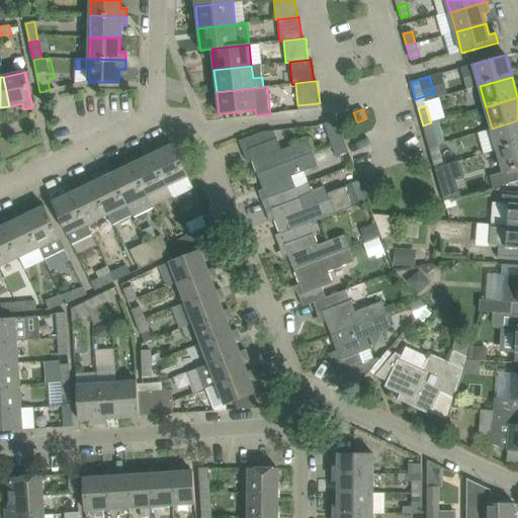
[(324,123),(331,143),(343,138),(336,119),(324,123)]
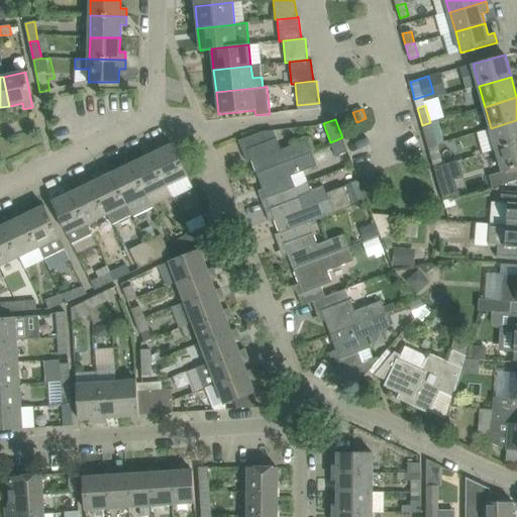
[(516,120),(491,128),(497,149),(516,143),(516,120)]
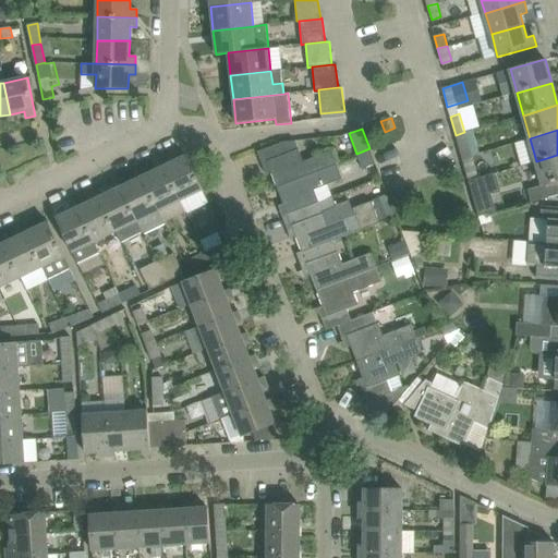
[(456,135),(461,153),(470,150),(464,132),(456,135)]
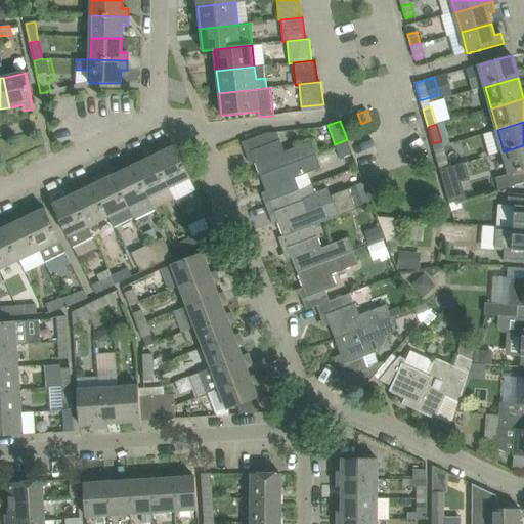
[(255,162),(260,176),(316,155),(311,141),(285,151),(277,132),(265,133),(242,142),(250,164),(255,162)]
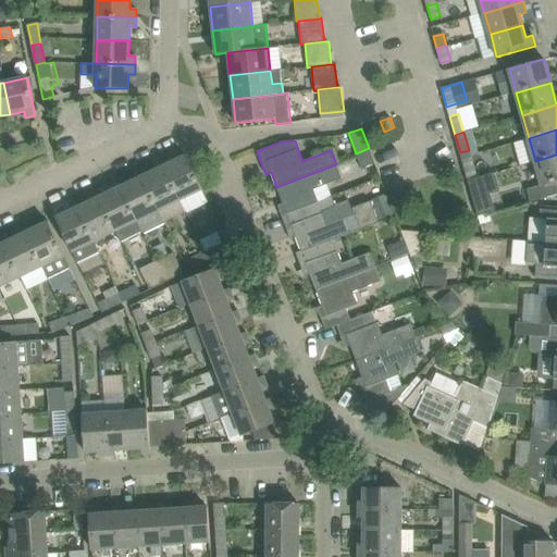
[(374,163),(369,148),(356,153),(361,169),(374,163)]
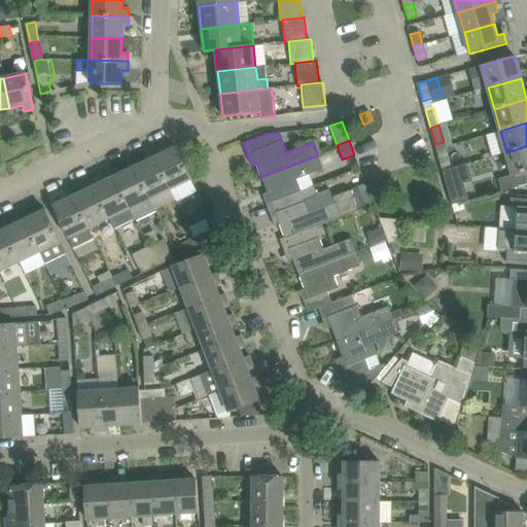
[(435,144),(442,171),(451,168),(444,142),(435,144)]
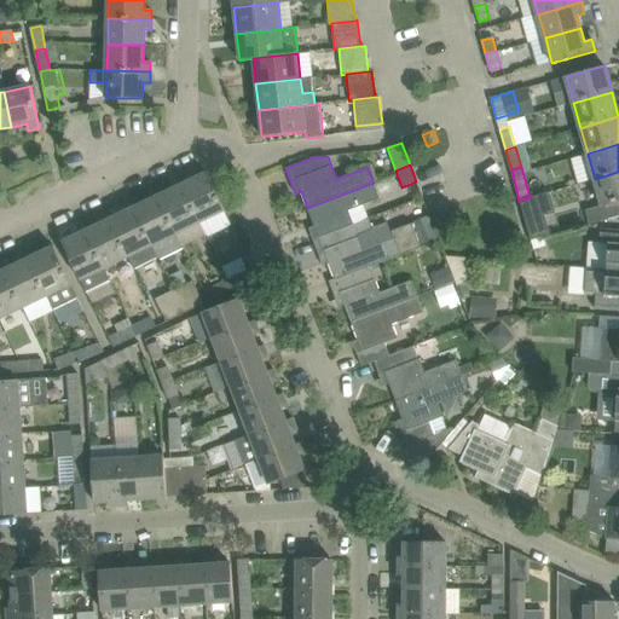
[(618,172),(595,179),(602,206),(618,200),(618,172)]
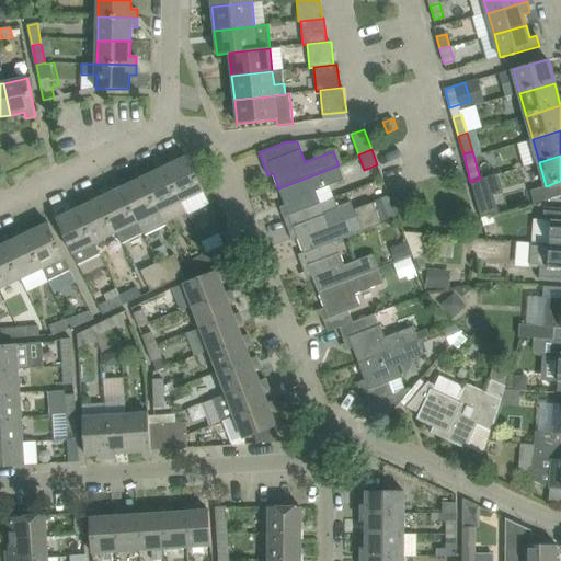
[(181,201),(182,201),(204,190),(187,157),(165,168),(181,201)]
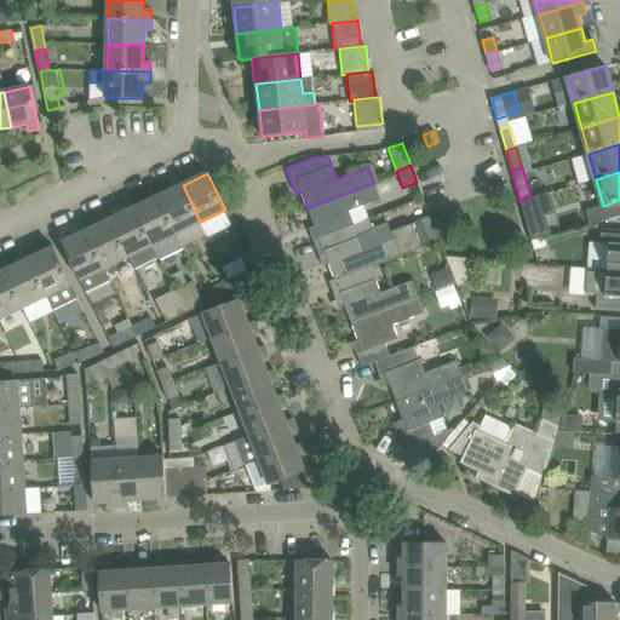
[(309,229),(314,240),(354,224),(349,211),(380,199),(374,183),(308,208),(315,227),(309,229)]
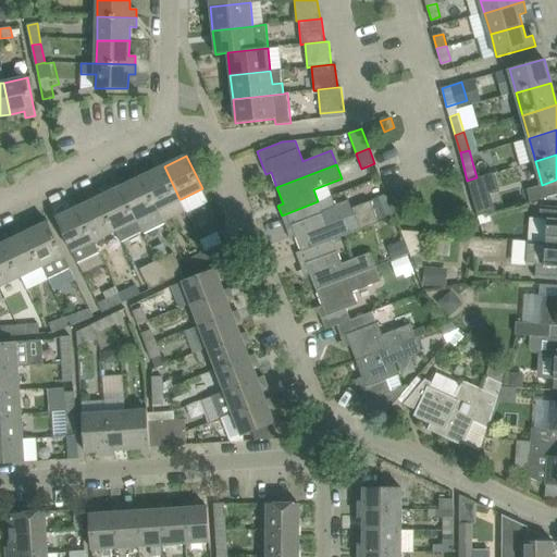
[(143,176),(159,209),(164,222),(186,211),(181,199),(180,199),(164,166),(143,176)]
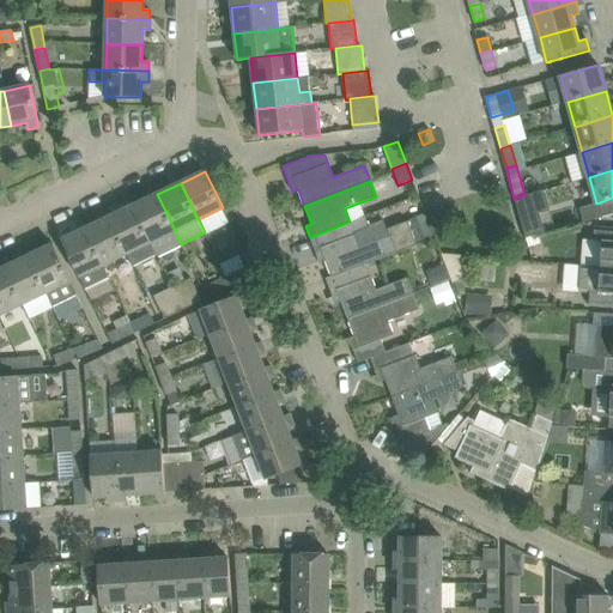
[(133,206),(151,242),(175,230),(157,194),(133,206)]
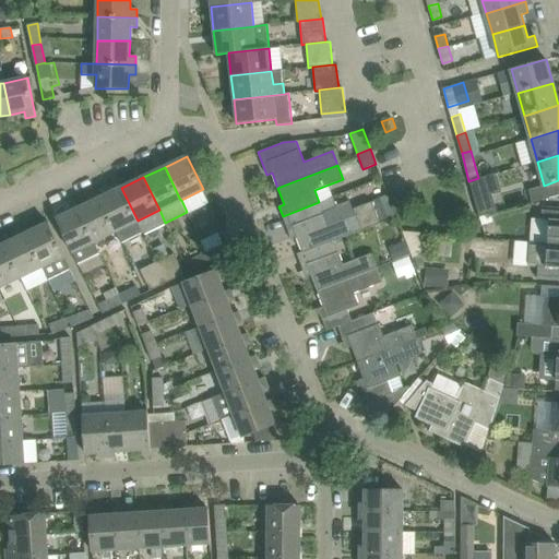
[(468,181),(478,213),(497,207),(492,192),(488,194),(484,177),(478,178),(468,181)]
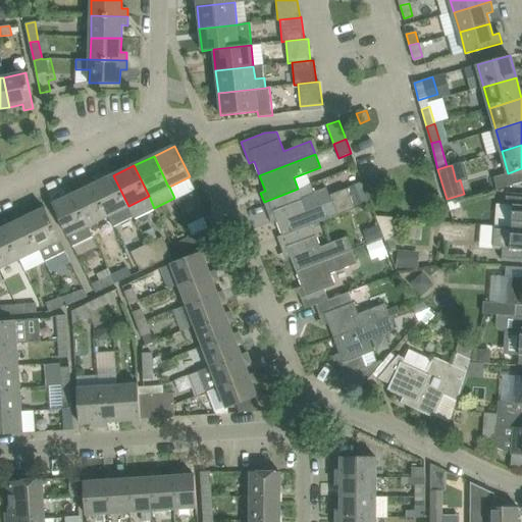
[(94,185),(108,216),(109,215),(114,226),(134,217),(128,206),(113,175),(94,185)]
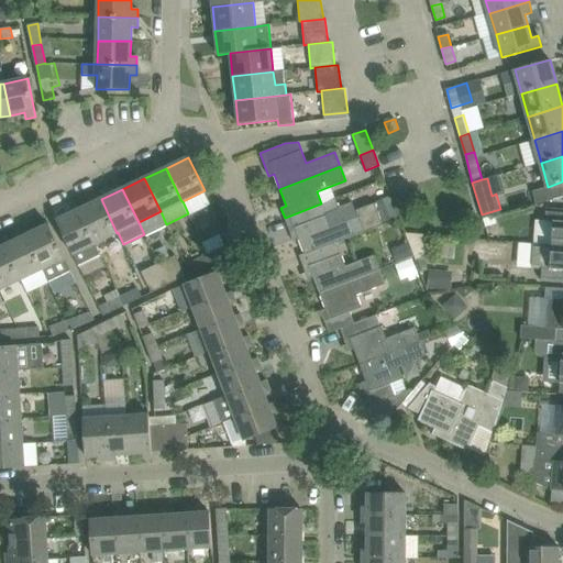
[(298,239),(305,254),(324,246),(326,247),(337,243),(383,224),(375,203),(356,210),(359,217),(331,228),(326,213),(339,208),(335,198),(321,203),(285,218),(294,241),(298,239)]
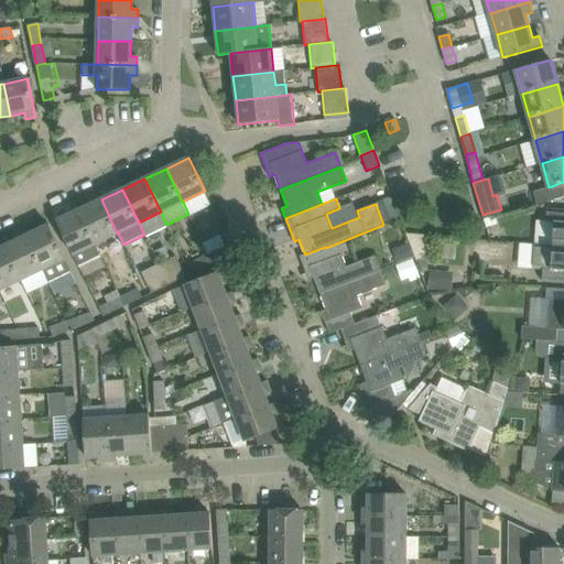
[(79,210),(96,243),(117,234),(101,199),(79,210)]
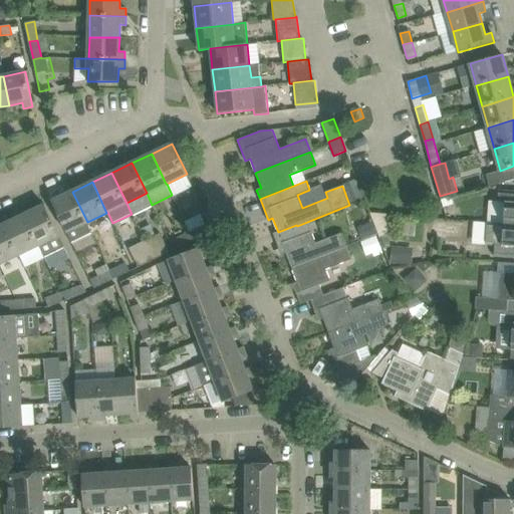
[(505,202),(504,224),(513,224),(513,191),(499,190),(498,202),(505,202)]
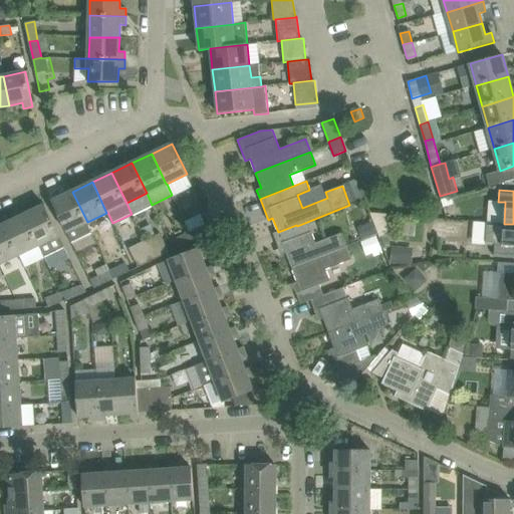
[(67,231),(72,242),(91,232),(72,192),(52,202),(66,232),(67,231)]
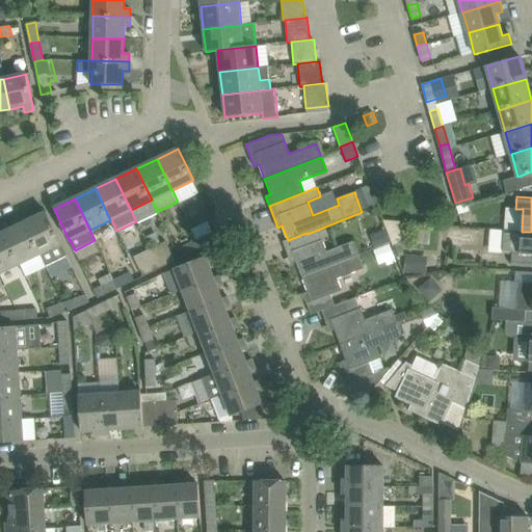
[(25,222),(41,254),(47,267),(68,257),(46,212),(25,222)]
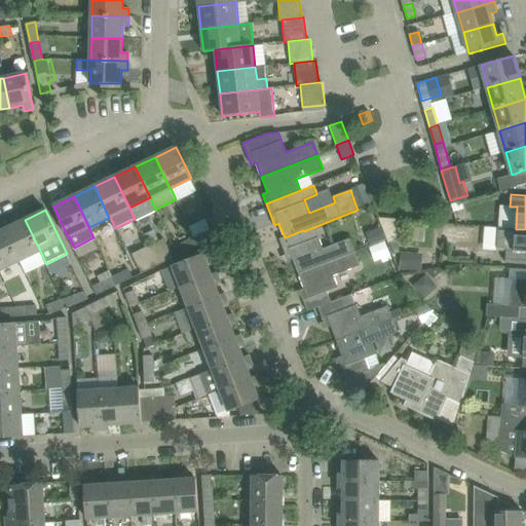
[(4,229),(20,261),(40,251),(25,220),(4,229)]
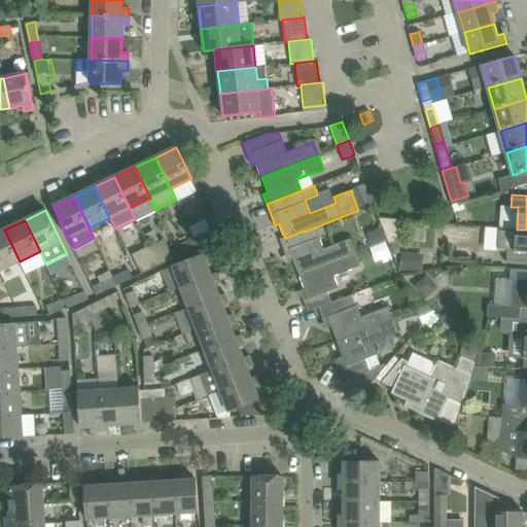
[(293,259),(300,274),(355,252),(350,239),(324,249),(315,227),(305,232),(304,231),(285,238),(280,239),(288,261),(293,259)]
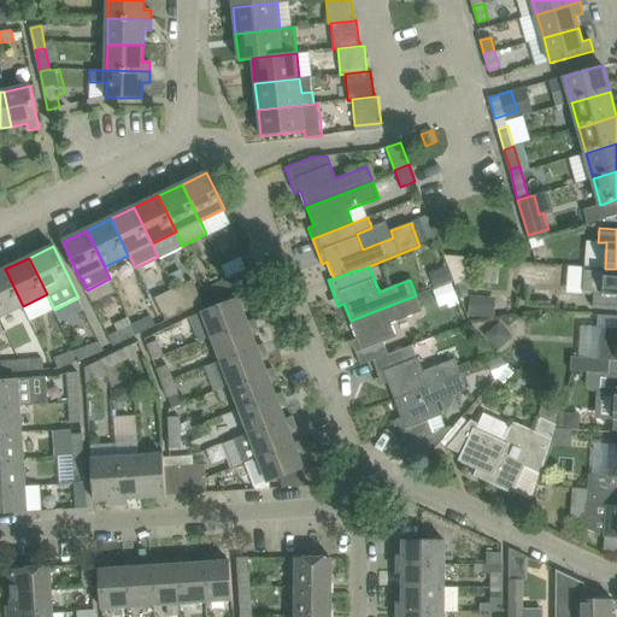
[(616,269),(605,269),(585,268),(583,294),(594,295),(593,307),(616,309),(616,269)]
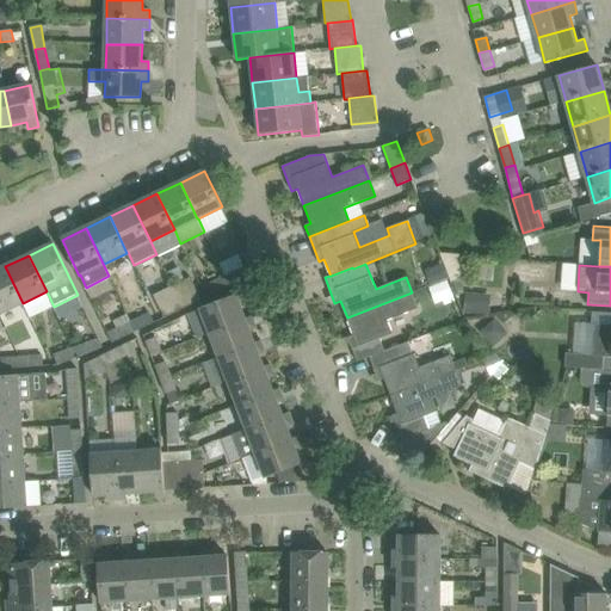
[(0,269),(0,313),(23,303),(5,266),(0,269)]
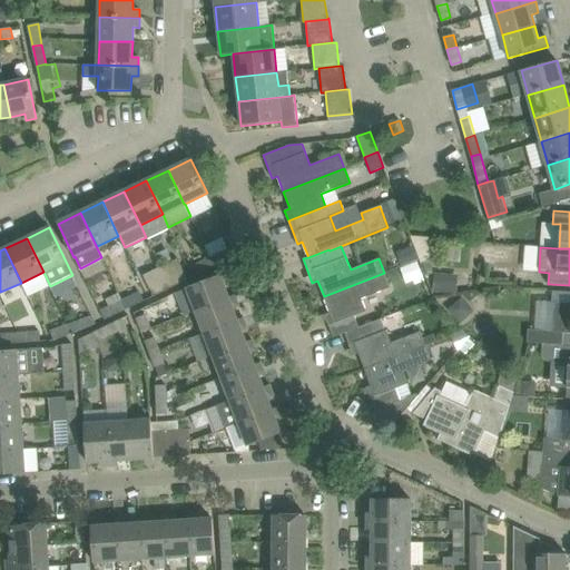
[(412,248),(400,253),(404,265),(416,261),(412,248)]
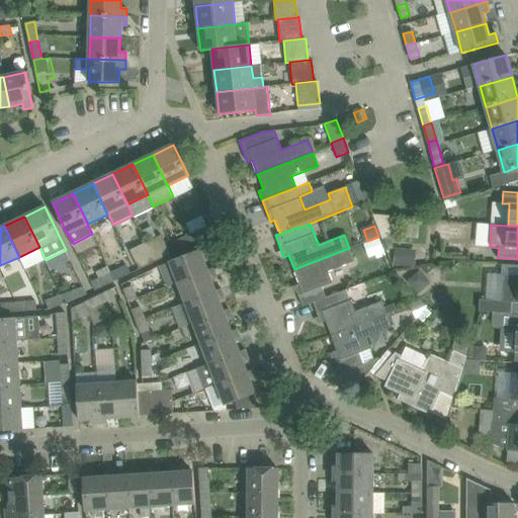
[(191,234),(195,242),(210,235),(206,227),(191,234)]
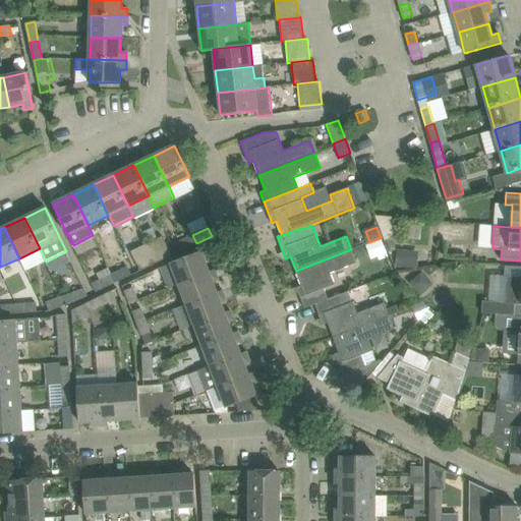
[(180,251),(196,243),(192,235),(176,243),(180,251)]
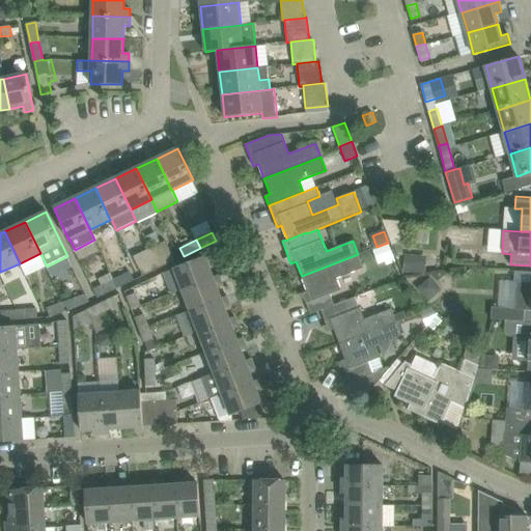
[(149,249),(159,268),(175,260),(165,241),(149,249)]
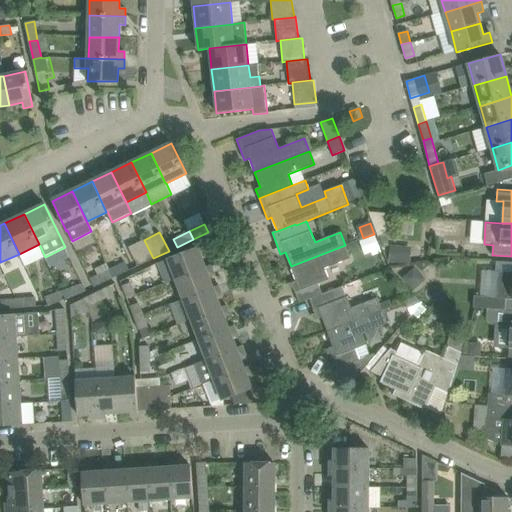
[(376,236),(361,241),(366,254),(373,251),(374,254),(382,251),(376,236)]
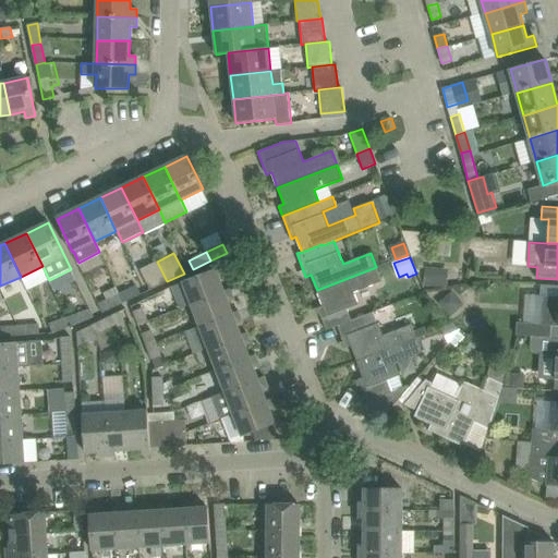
[(149,290),(167,281),(157,262),(140,269),(149,290)]
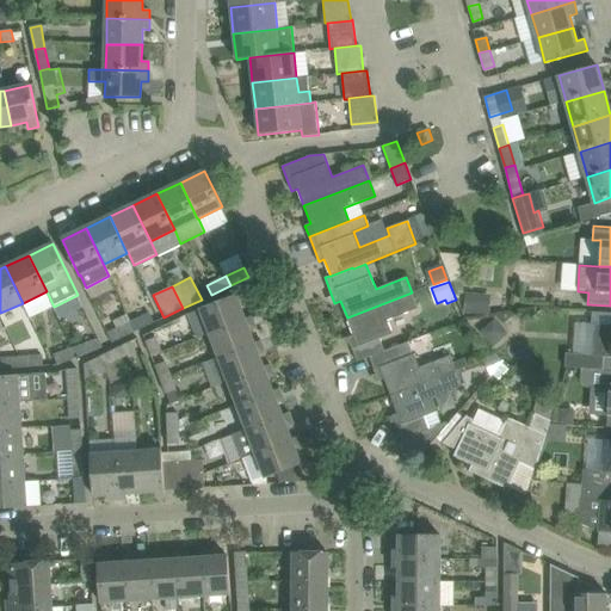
[(201,309),(210,332),(245,319),(240,306),(242,300),(245,298),(242,292),(201,309)]
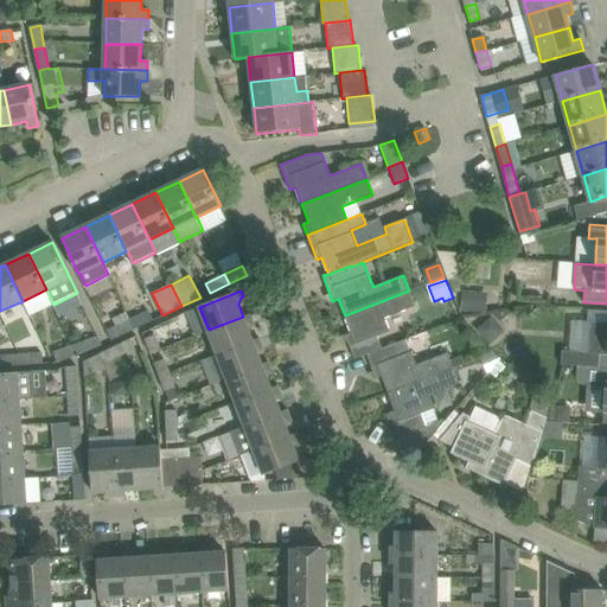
[(355,359),(368,355),(382,349),(377,336),(389,331),(384,318),(416,306),(409,291),(345,315),(351,333),(345,336),(355,359)]
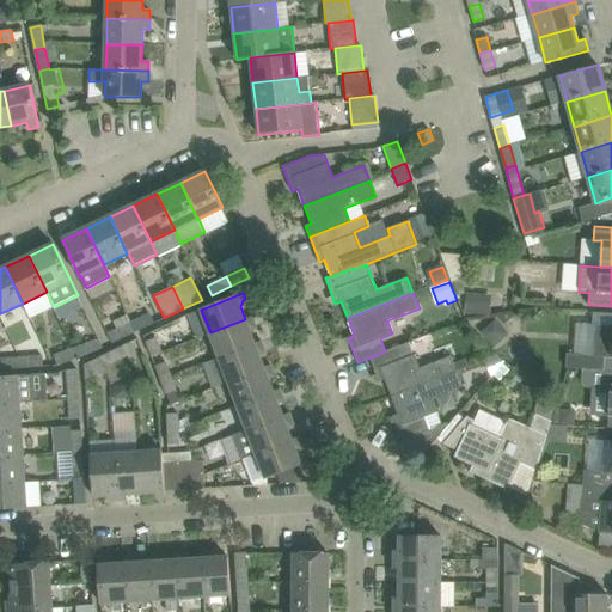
[(132,323),(135,332),(154,323),(150,313),(132,323)]
